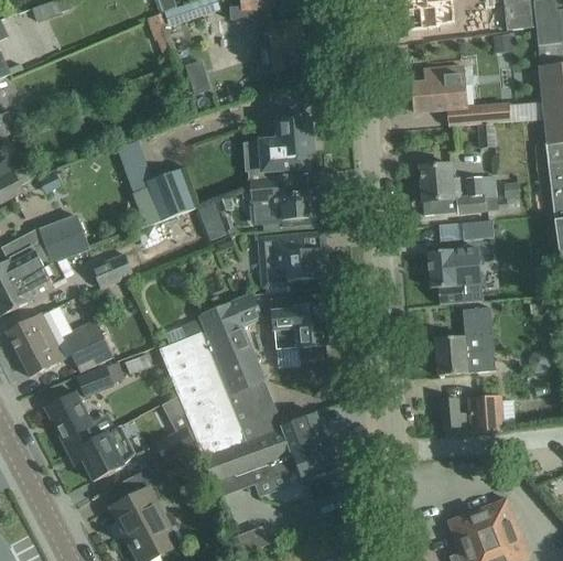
[(50,0),(32,7),(35,20),(73,6),(71,0),(50,0)]
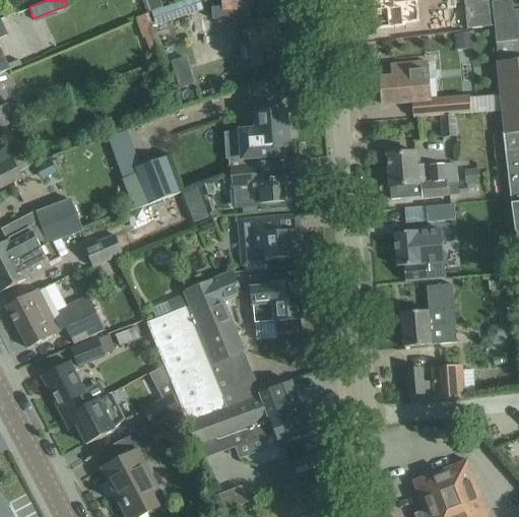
[(145,0),(149,9),(163,5),(160,0),(145,0)]
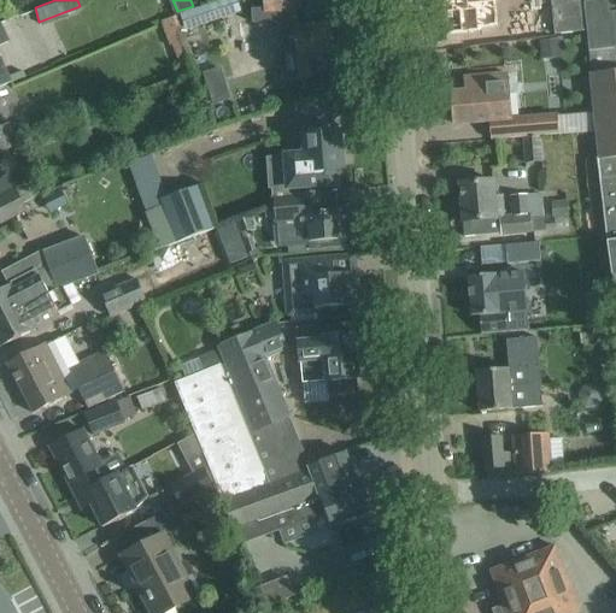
[(193,6),(179,11),(185,27),(216,16),(210,0),(200,0),(200,3),(193,6)]
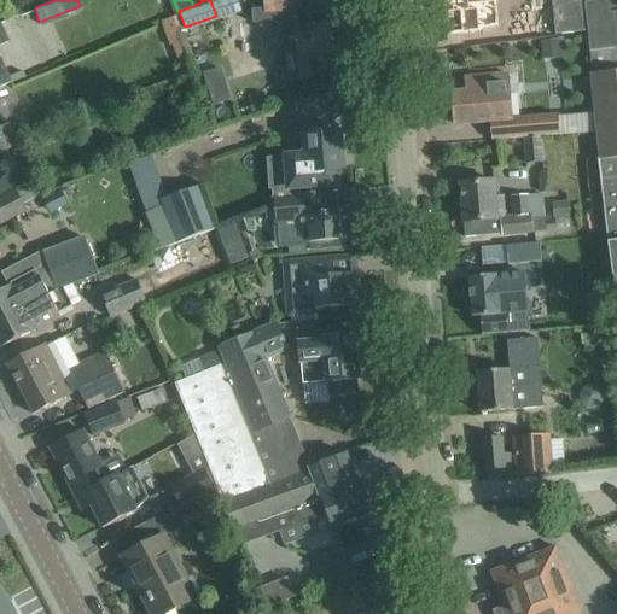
[(262,0),(263,11),(275,10),(278,29),(279,45),(296,44),(297,56),(300,76),(319,74),(318,65),(333,64),(330,22),(306,23),(297,24),(296,6),(301,6),(300,0),(262,0)]
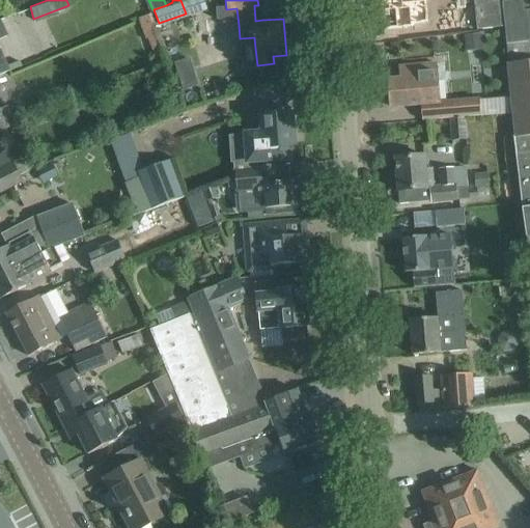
[(362,0),(363,24),(371,24),(371,0),(362,0)]
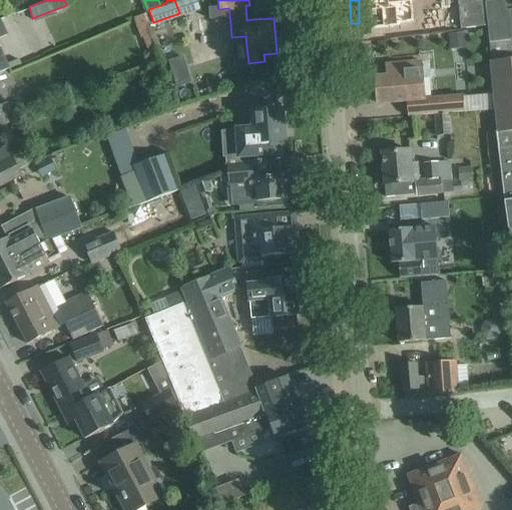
[(367,0),(370,26),(390,25),(393,24),(393,34),(408,33),(407,23),(396,24),(394,0),(367,0)]
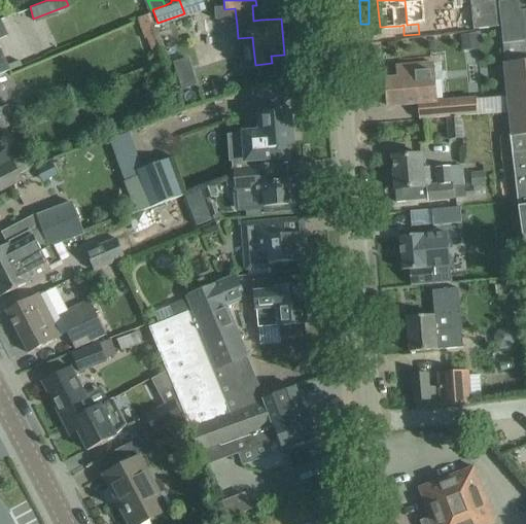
[(499,0),(503,42),(524,39),(525,38),(525,0),(499,0)]
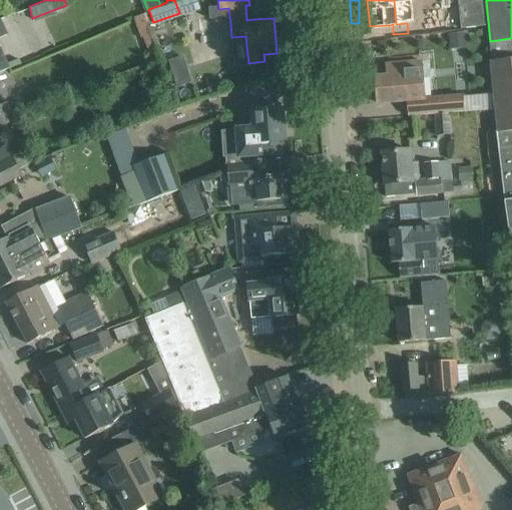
[(147,10),(133,15),(140,36),(142,35),(151,58),(162,53),(147,10)]
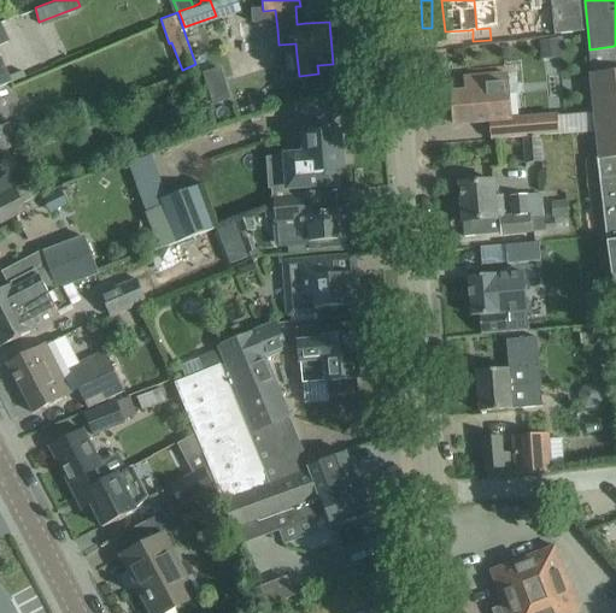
[(0,84),(25,74),(23,68),(9,74),(0,53),(0,84)]
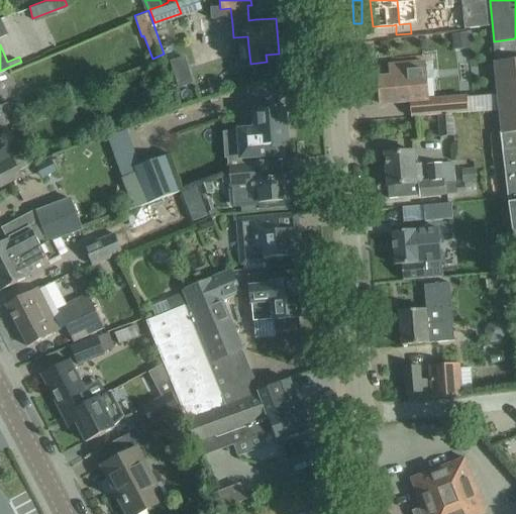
[(183,53),(166,58),(173,84),(189,80),(183,53)]
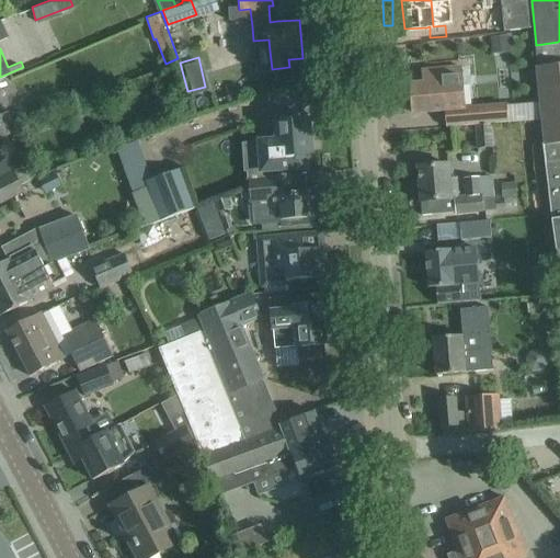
[(559,61),(537,64),(545,141),(559,139),(559,61)]
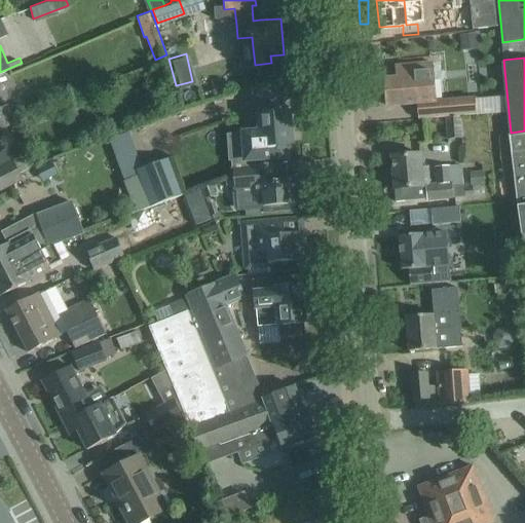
[(384,85),(379,85),(380,99),(385,99),(386,103),(416,101),(420,100),(436,99),(433,60),(415,61),(395,63),(396,75),(383,76),(384,85)]
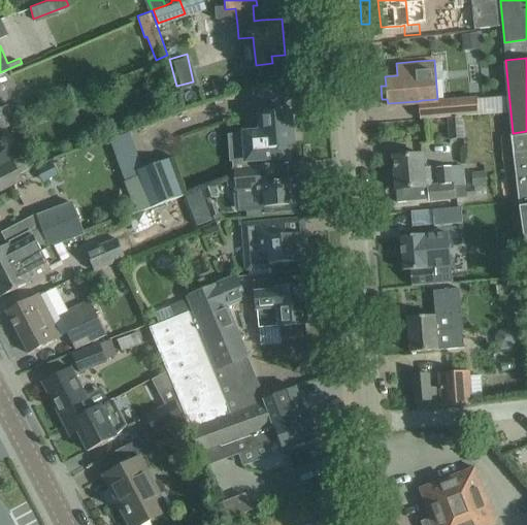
[(476,95),(456,97),(457,113),(461,113),(478,111),(476,95)]
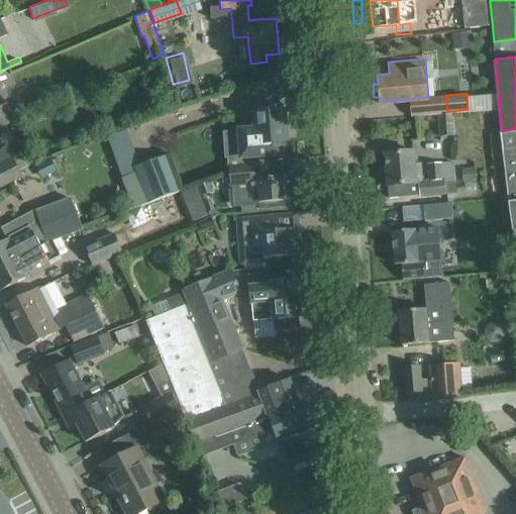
[(0,124),(15,118),(7,100),(0,103),(0,124)]
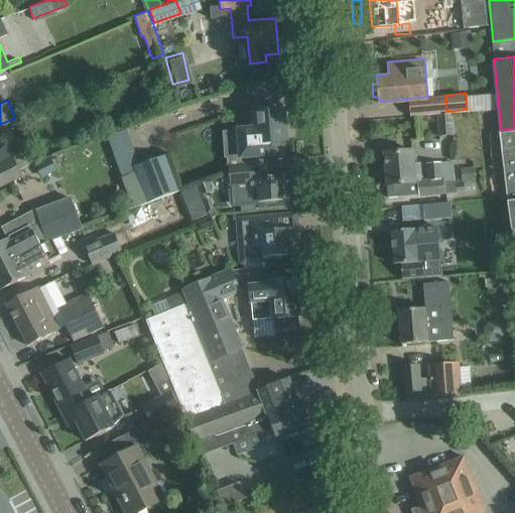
[(254,127),(239,128),(240,142),(241,155),(280,152),(279,139),(284,139),(282,107),(262,109),(253,110),(254,127)]
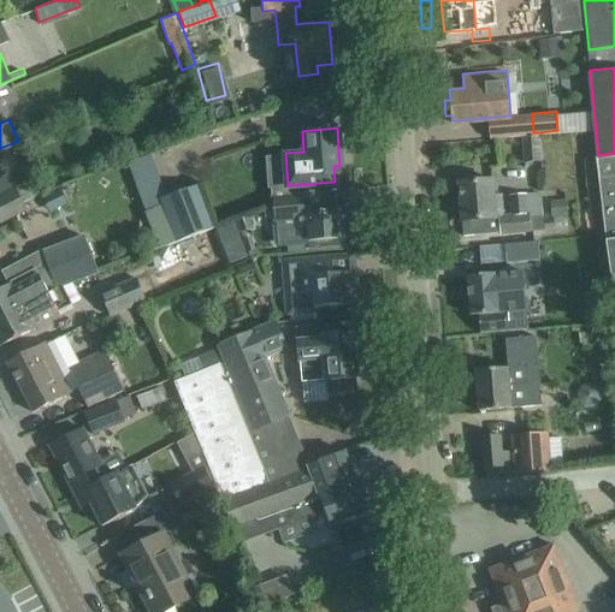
[(533,132),(521,134),(524,159),(540,158),(538,132),(533,132)]
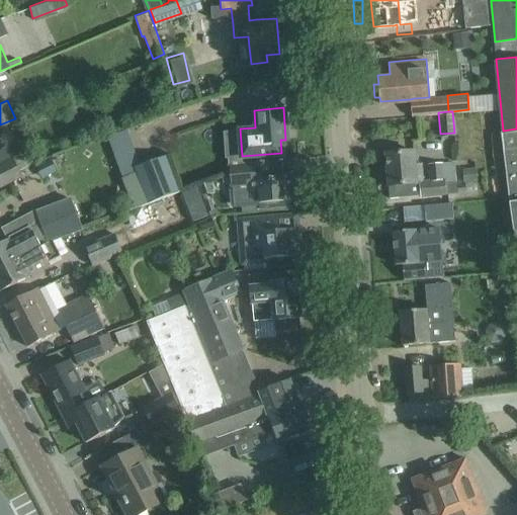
[(516,129),(503,131),(500,131),(508,199),(509,199),(515,242),(516,241),(516,129)]
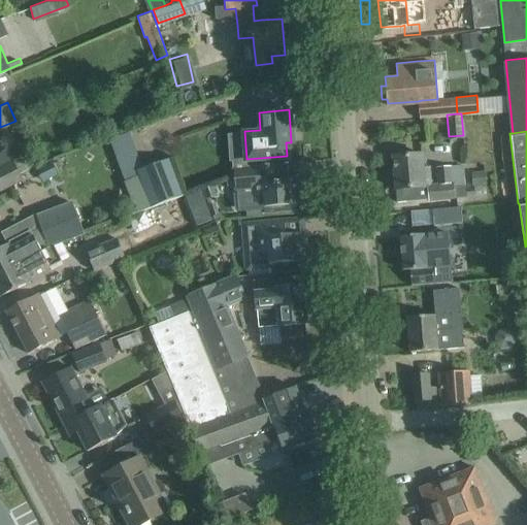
[(0,188),(23,176),(20,171),(29,167),(34,165),(28,152),(23,155),(23,153),(12,158),(6,146),(0,150),(0,188)]
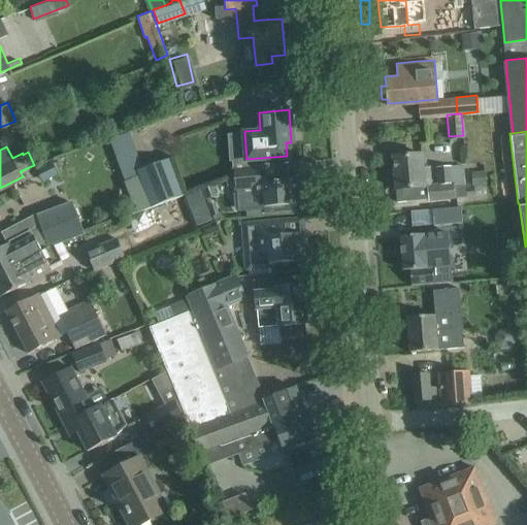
[(413,153),(392,155),(396,200),(428,197),(428,199),(449,197),(454,197),(453,185),(451,185),(449,164),(436,165),(437,183),(429,183),(429,182),(427,164),(421,165),(420,153),(413,153)]
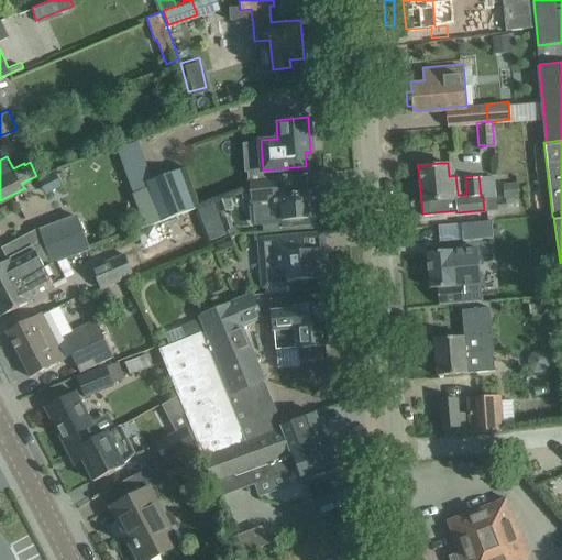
[(147,185),(132,191),(145,224),(196,206),(180,167),(145,180),(147,185)]
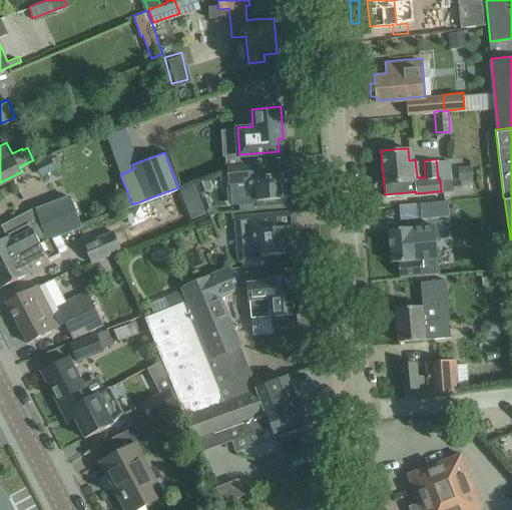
[(238,159),(224,161),(226,183),(229,183),(230,201),(257,199),(272,197),(292,195),(292,190),(288,190),(286,174),(286,172),(275,173),(274,169),(282,168),(281,156),(273,157),(273,156),(252,158),(238,159)]
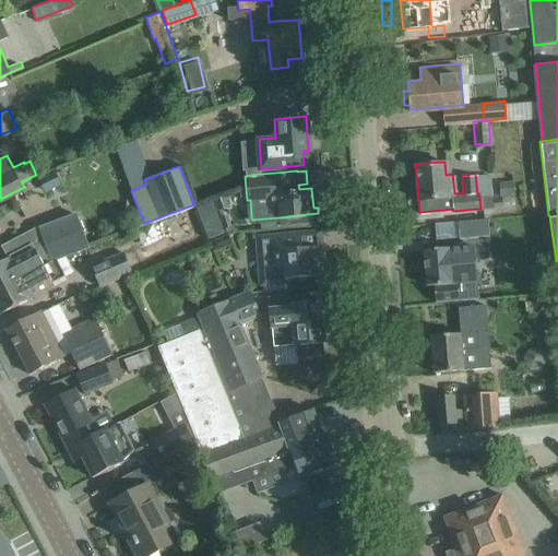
[(224,193),(214,198),(218,208),(228,203),(224,193)]
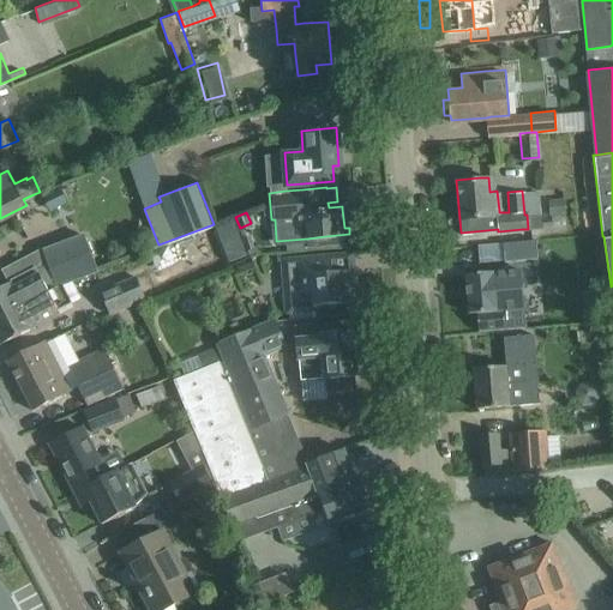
[(83,231),(42,248),(42,251),(46,261),(55,285),(61,283),(72,279),(96,270),(83,231)]
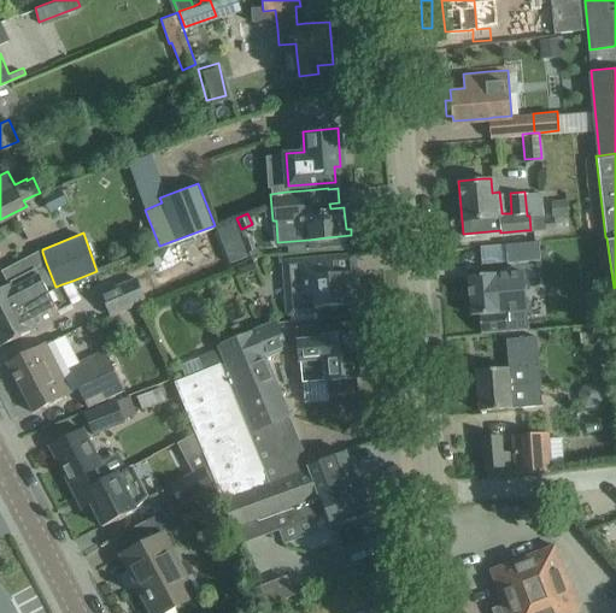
[(293,258),(281,258),(283,295),(285,312),(315,310),(315,305),(316,305),(328,304),(352,301),(350,270),(333,271),(332,254),(308,257),(293,258)]
